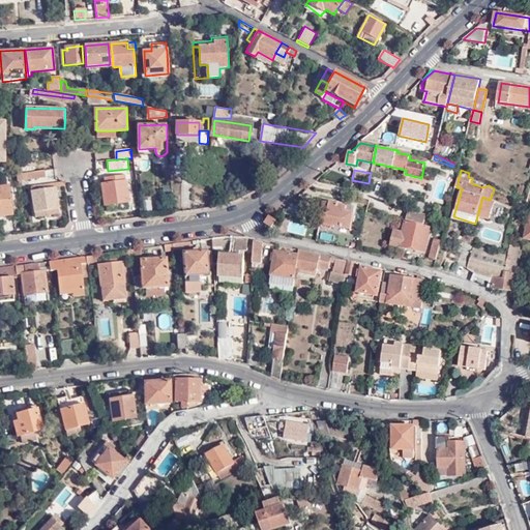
[(45,171),(16,174),(17,181),(46,177),(45,171)]
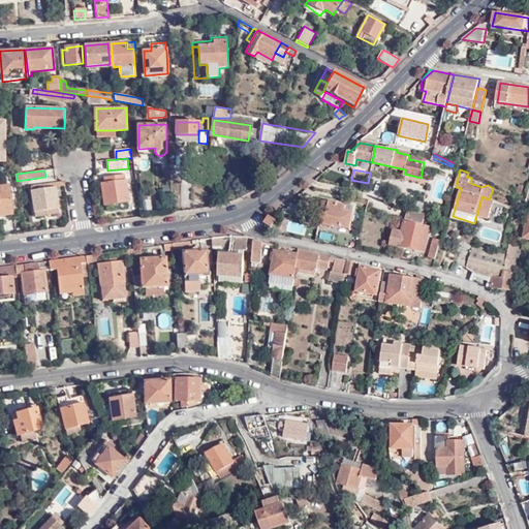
[(106,183),(103,183),(101,184),(104,205),(106,205),(107,212),(130,208),(126,175),(105,177),(106,183)]
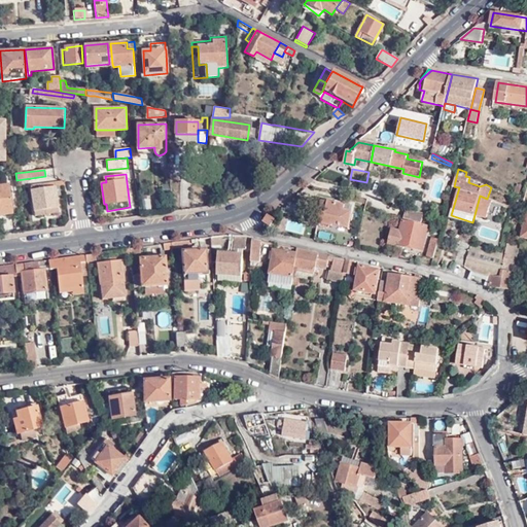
[(59,212),(55,186),(55,182),(31,186),(36,216),(59,212)]
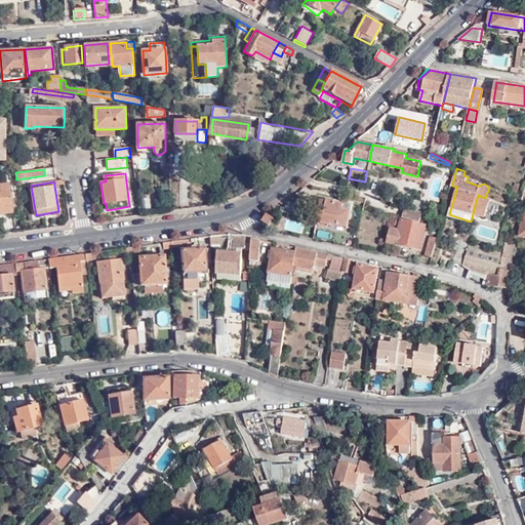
[(0,210),(12,209),(8,184),(0,185),(0,210)]
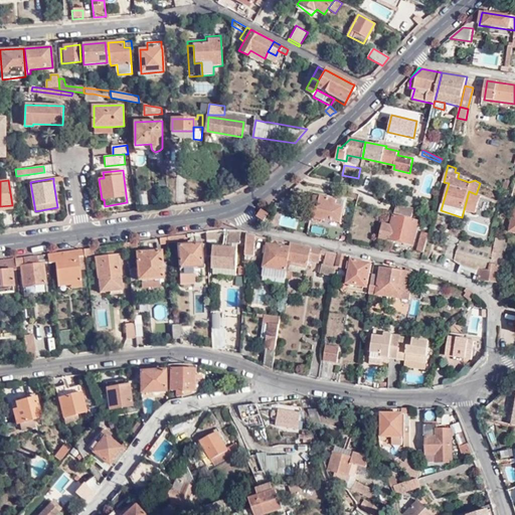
[(342,223),(344,207),(336,206),(337,200),(316,196),(312,219),(325,221),(325,220),(342,223)]
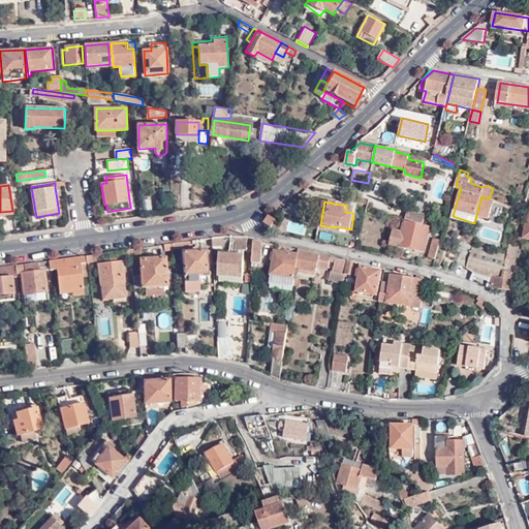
[(407,211),(405,219),(423,223),(425,215),(407,211)]
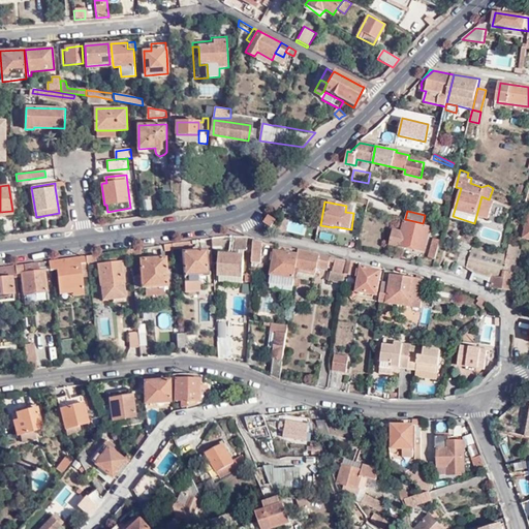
[(425,252),(430,226),(404,221),(402,232),(394,230),(391,245),(425,252)]
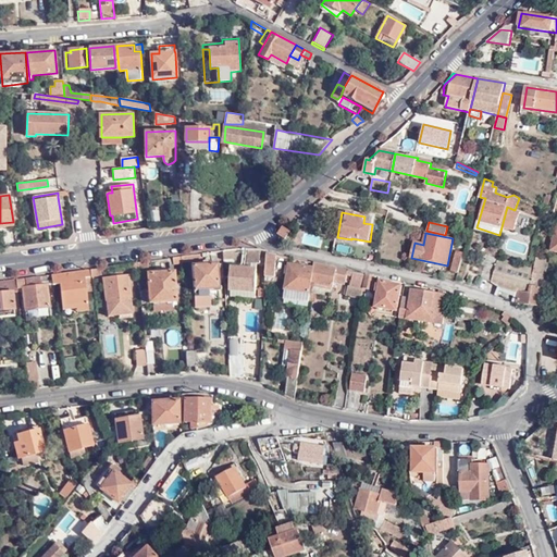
[(223,250),(223,260),(233,260),(233,249),(229,249),(223,250)]
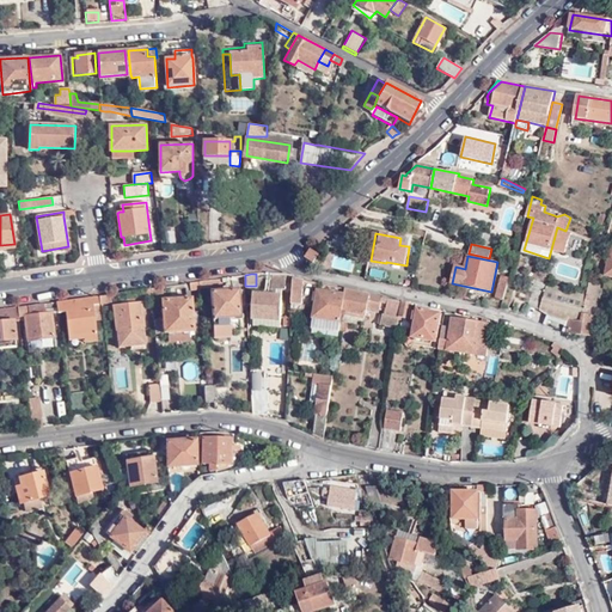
[(282,274),(275,274),(274,288),(286,289),(286,283),(286,275),(282,274)]
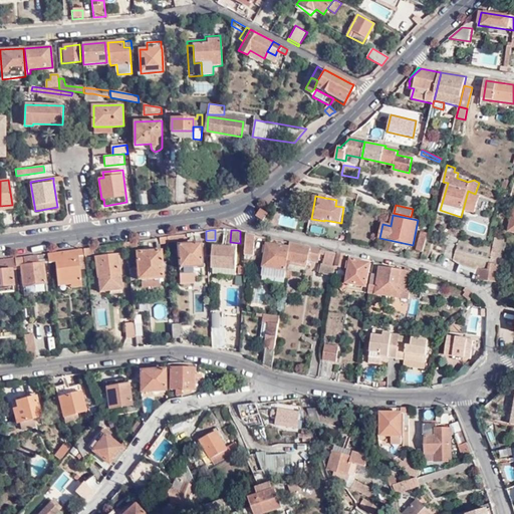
[(415,249),(423,251),(428,232),(421,230),(415,249)]
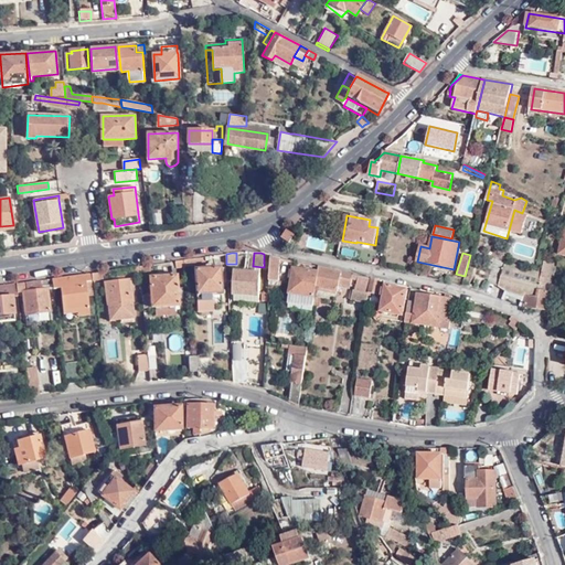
[(183,259),(183,266),(206,264),(206,263),(205,256),(183,259)]
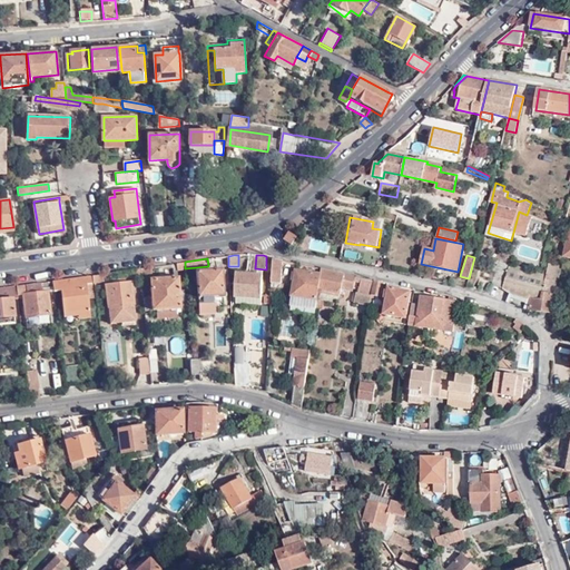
[(275,259),(273,287),(282,288),(283,261),(275,259)]
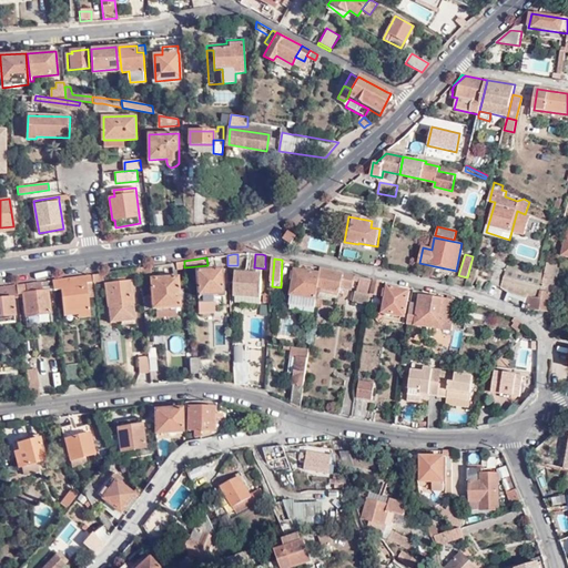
[(508,291),(518,294),(527,267),(497,260),(490,282),(500,286),(508,291)]
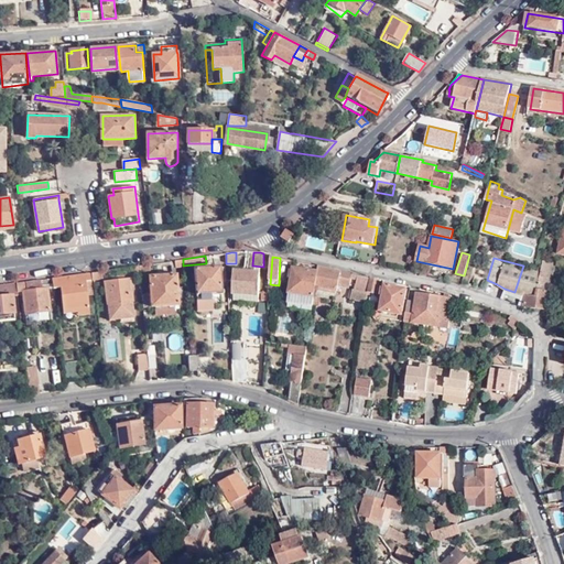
[(522,306),(544,311),(549,311),(551,291),(550,291),(552,284),(549,284),(554,262),(542,260),(540,270),(534,296),(527,296),(522,306)]
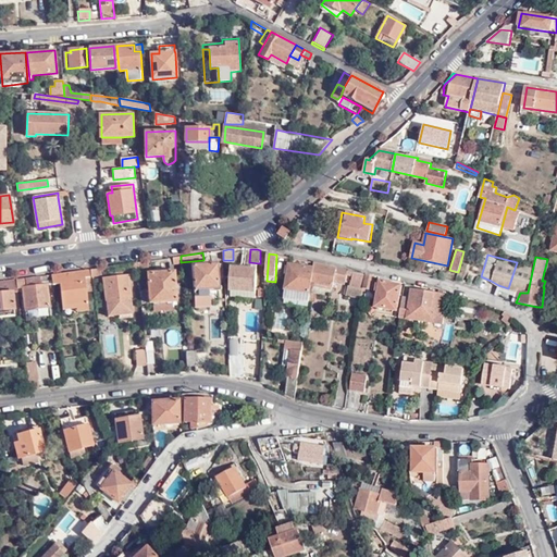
[(138,262),(138,270),(149,269),(147,261),(138,262)]
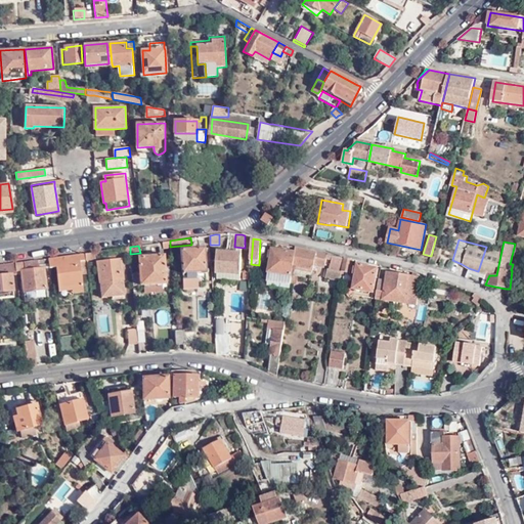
[(496,275),(501,251),(499,251),(486,247),(478,271),(489,275),(496,275)]
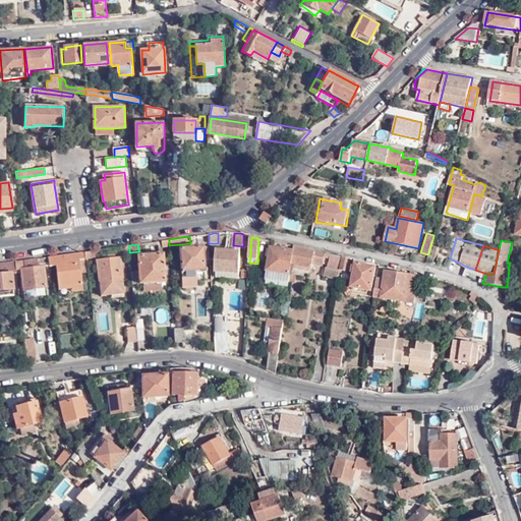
[(294,246),(294,250),(292,265),(311,269),(312,269),(313,263),(324,265),(327,253),(294,246)]
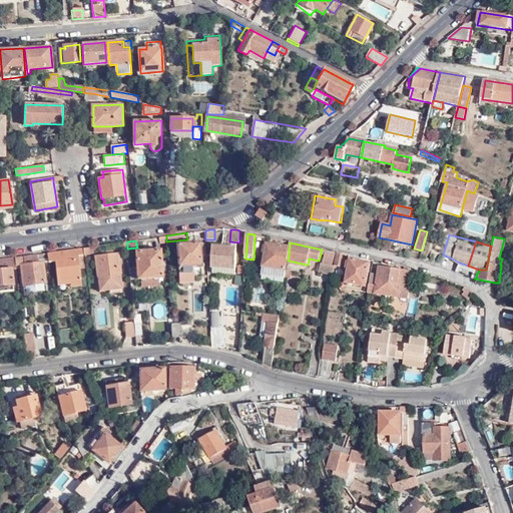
[(200,264),(200,255),(199,243),(178,244),(180,282),(193,282),(192,265),(200,264)]
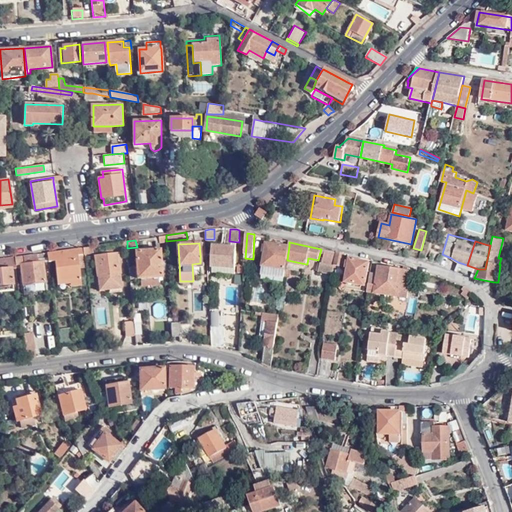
[(262,273),(284,277),(286,268),(286,263),(287,260),(289,246),(266,243),(262,273)]
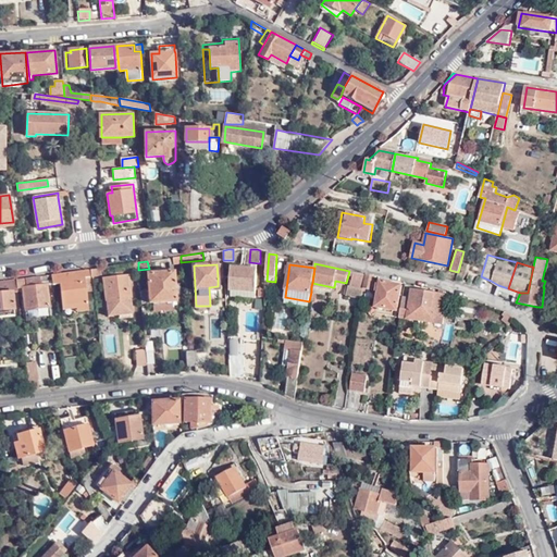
[(100,268),(90,269),(91,276),(101,275),(100,268)]
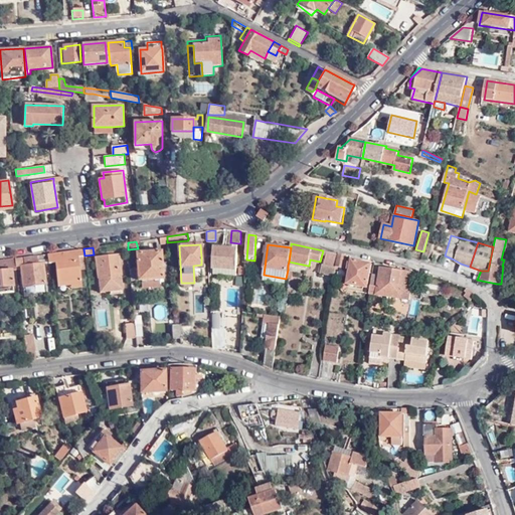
[(236,273),(238,248),(215,247),(214,271),(236,273)]
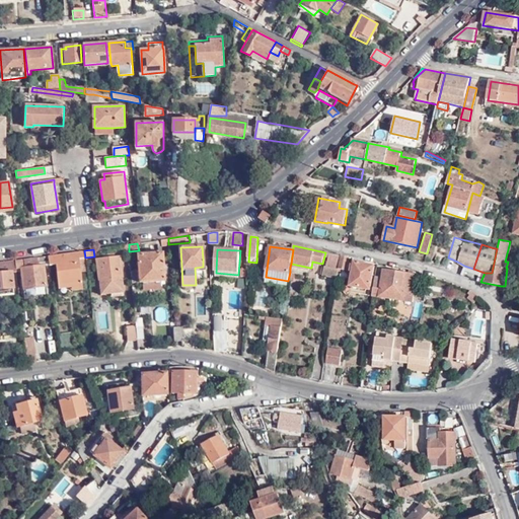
[(84,250),(48,255),(49,264),(56,263),(59,285),(71,284),(82,283),(81,273),(79,258),(85,257),(84,250)]
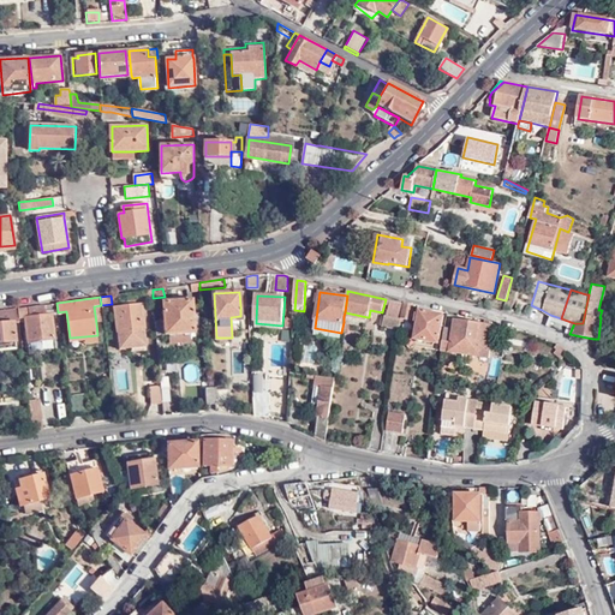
[(155,320),(156,335),(168,334),(191,333),(195,332),(195,326),(193,314),(192,298),(161,300),(163,320),(155,320)]
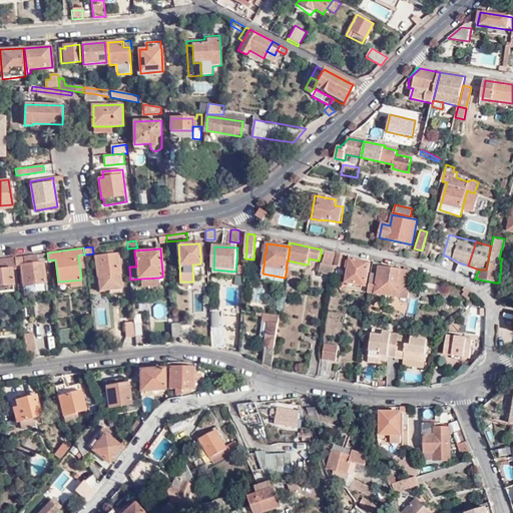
[(324,265),(335,267),(336,266),(338,252),(326,250),(324,265)]
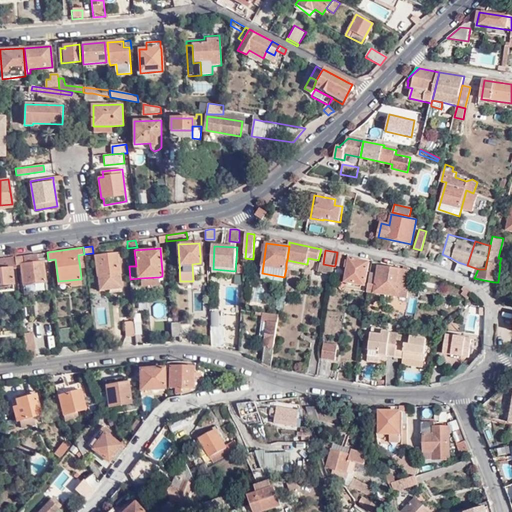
[(47,252),(15,257),(16,265),(16,266),(21,265),(23,284),(45,282),(43,263),(48,262),(48,260),(47,252)]
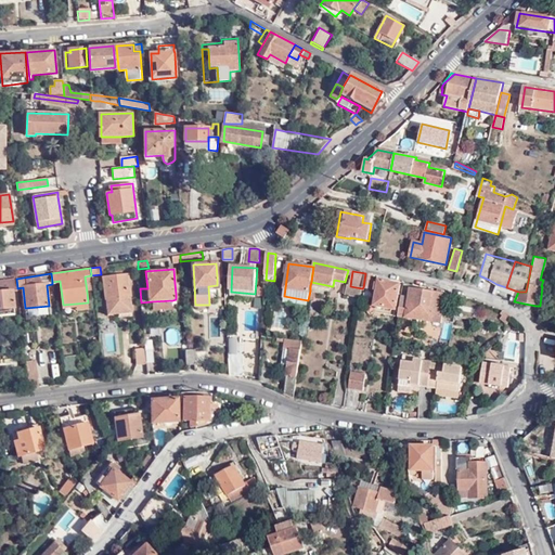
[(121,274),(115,275),(102,278),(107,317),(117,315),(117,318),(131,315),(128,273),(121,274)]
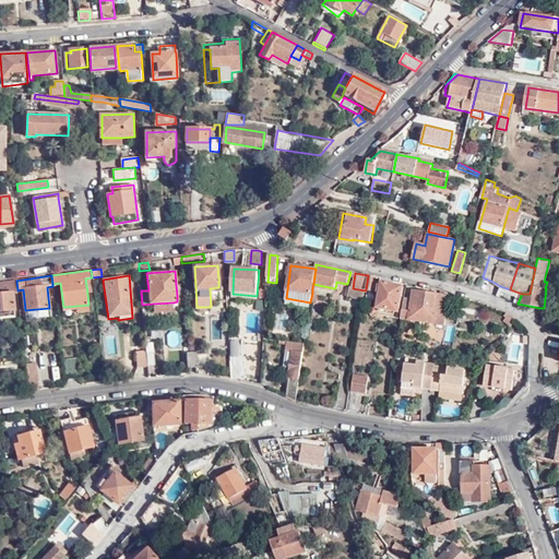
[(368,275),(366,289),(373,290),(376,277),(368,275)]
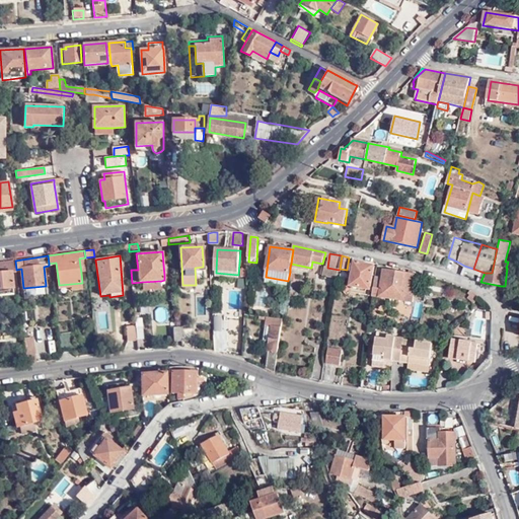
[(8,262),(0,262),(0,295),(13,294),(11,269),(9,269),(8,262)]
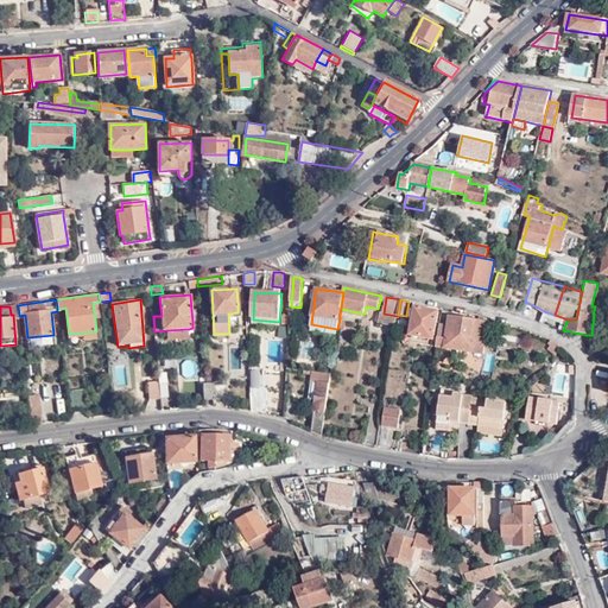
[(435,340),(439,312),(416,308),(411,335),(435,340)]
